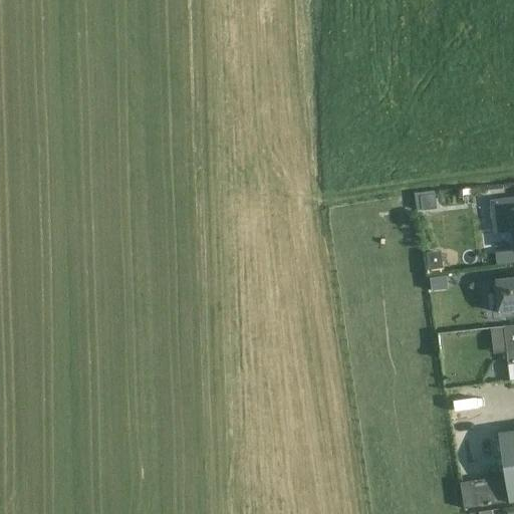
[(486,18),(477,20),(478,32),(488,30),(486,18)]
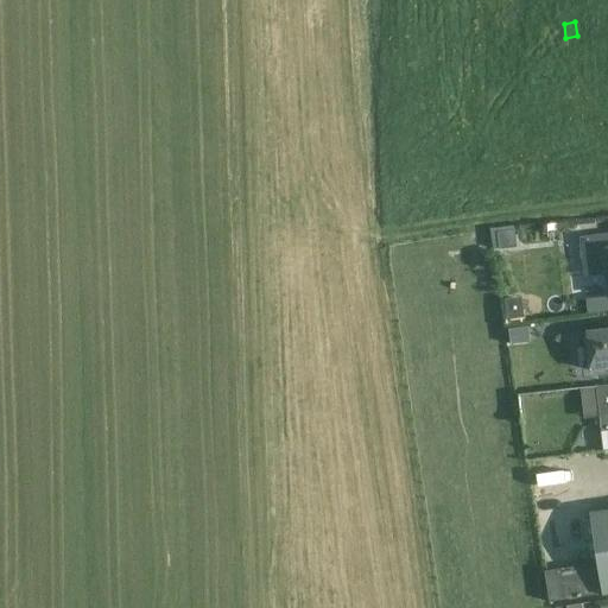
[(577,36),(565,38),(568,51),(580,50),(577,36)]
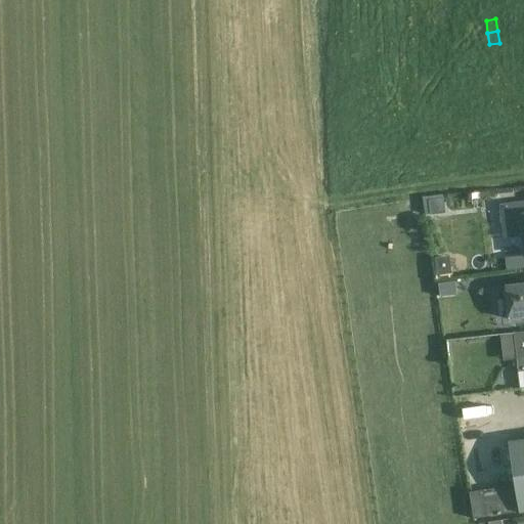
[(501,60),(491,61),(493,74),(503,73),(501,60)]
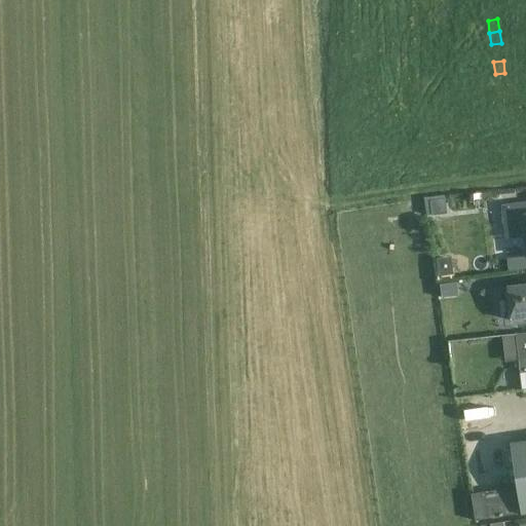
[(504,73),(495,74),(496,86),(506,85),(504,73)]
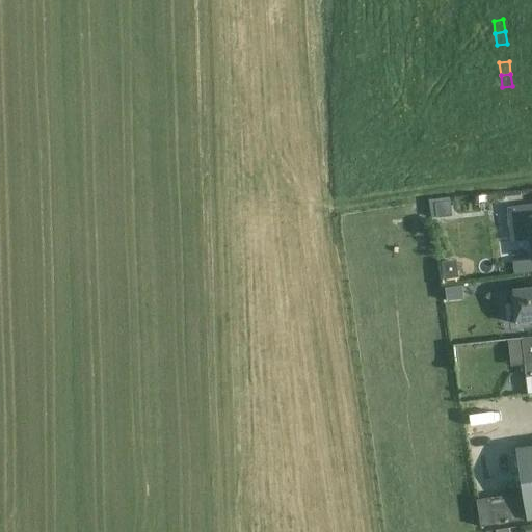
[(514,103),(505,105),(506,116),(516,115),(514,103)]
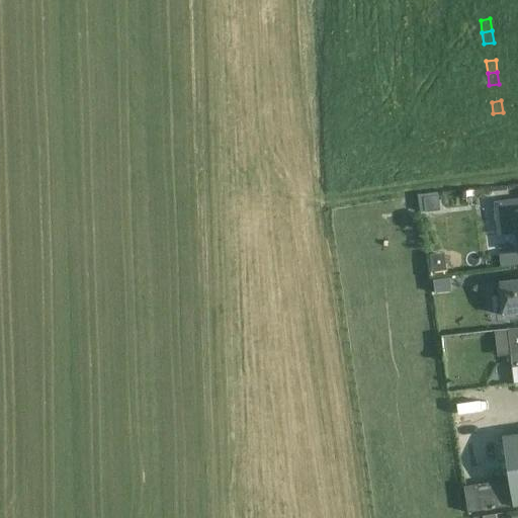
[(503,112),(493,113),(495,125),(504,124),(503,112)]
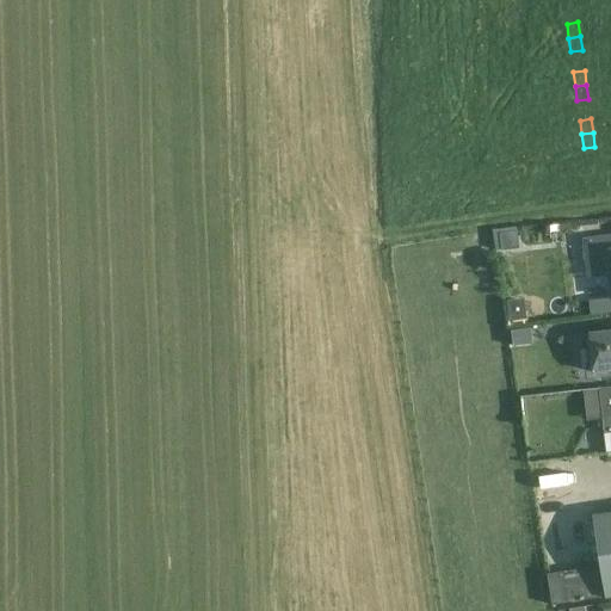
[(517,228),(493,230),(493,232),(495,252),(512,250),(518,242),(517,228)]
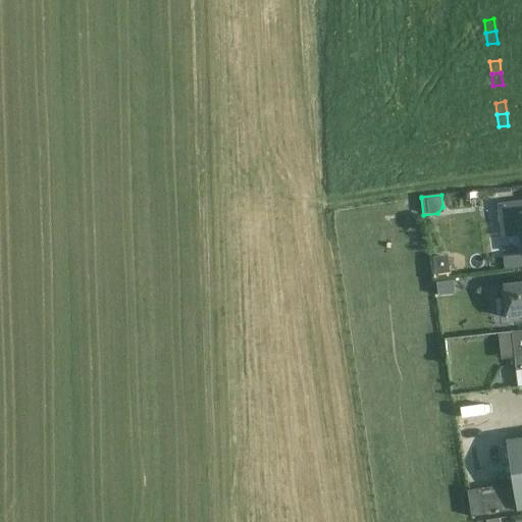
[(521,202),(499,205),(503,238),(511,237),(521,246),(521,249),(521,202)]
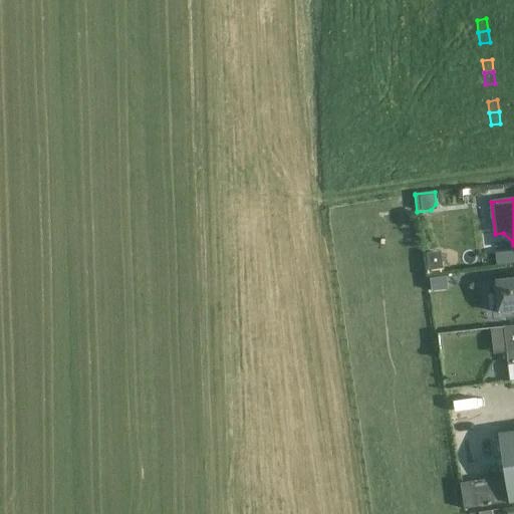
[(447,276),(431,278),(433,293),(449,290),(447,276)]
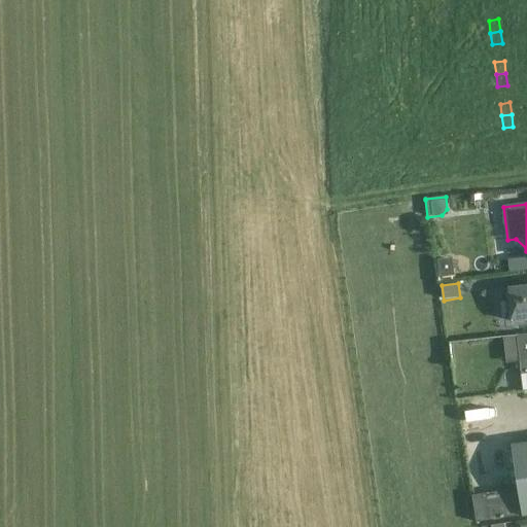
[(526,286),(508,289),(513,322),(526,319),(526,286)]
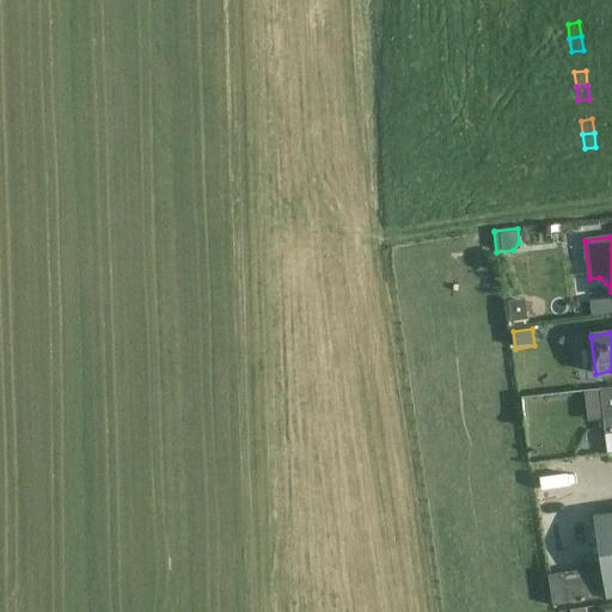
[(611,387),(599,390),(603,417),(607,453),(611,453),(611,387)]
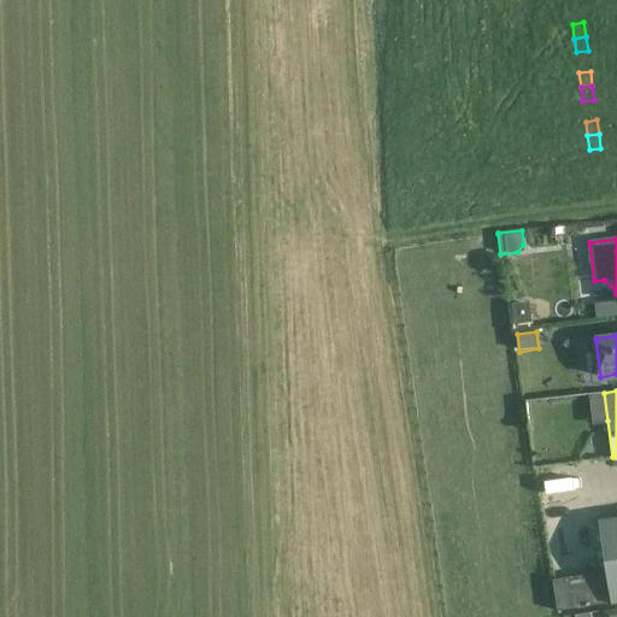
[(616,603),(616,518),(599,522),(607,573),(553,581),(558,612),(612,603),(612,604),(616,603)]
